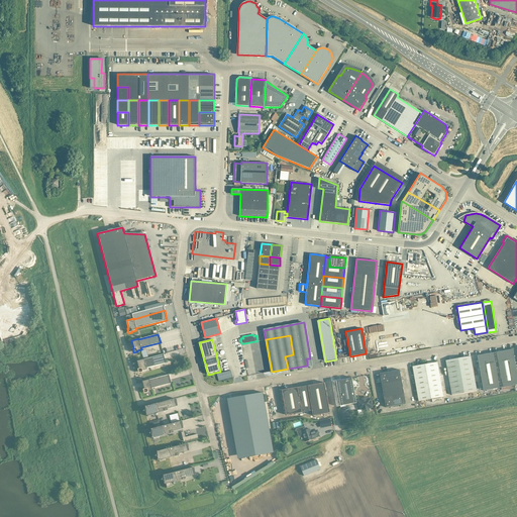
[(505,350),(495,352),(478,355),(484,391),(516,385),(516,371),(513,349),(505,350)]
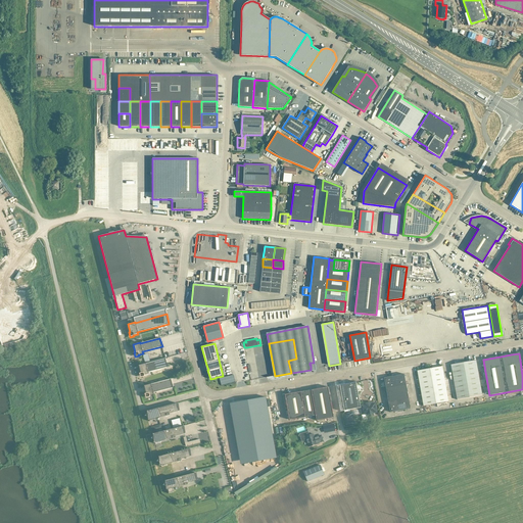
[(145,364),(139,365),(138,365),(140,373),(139,373),(140,377),(144,376),(143,375),(148,374),(148,372),(168,367),(165,359),(145,364)]
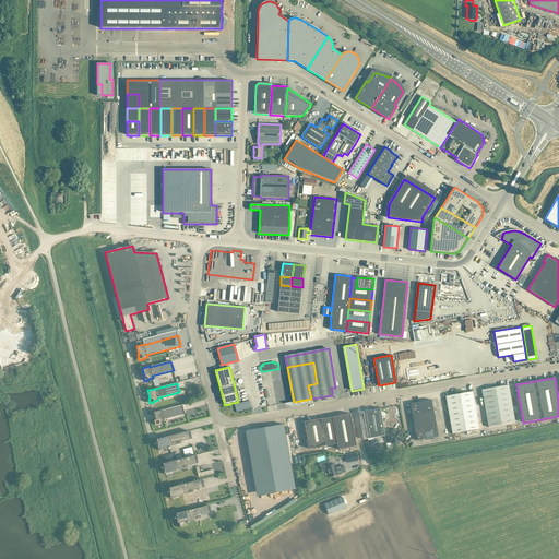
[(515,423),(509,385),(483,390),(489,427),(515,423)]
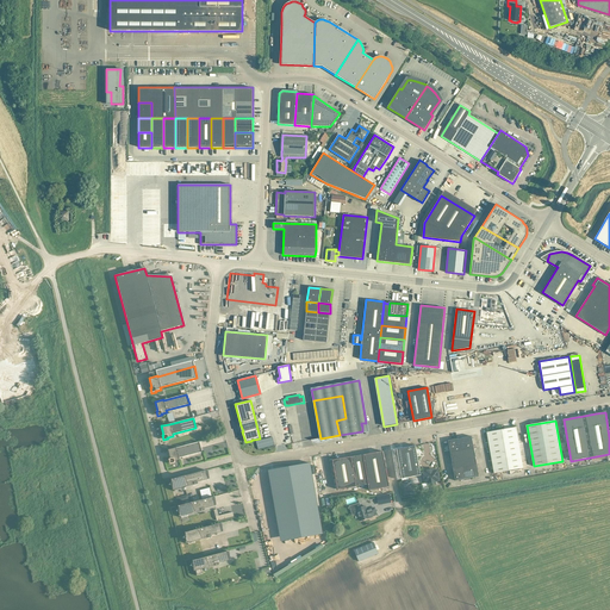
[(516,428),(487,433),(495,473),(523,468),(516,428)]
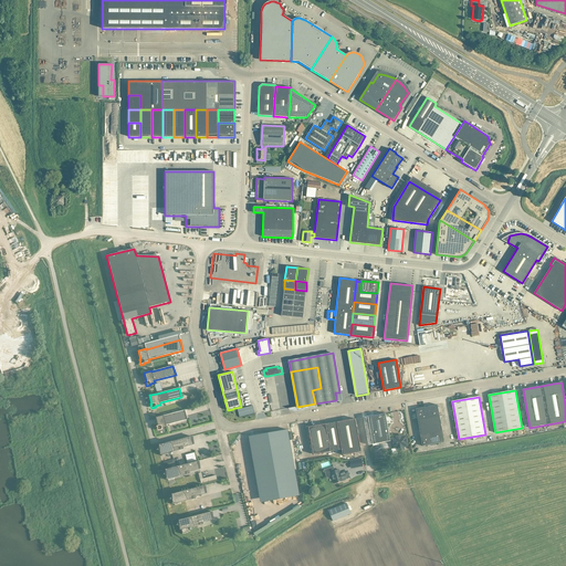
[(418,421),(440,417),(438,405),(429,407),(429,406),(425,406),(425,407),(416,409),(418,421)]
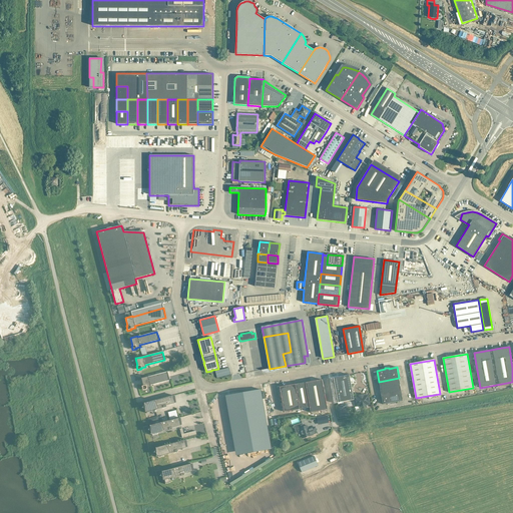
[(230,375),(228,368),(215,371),(216,378),(230,375)]
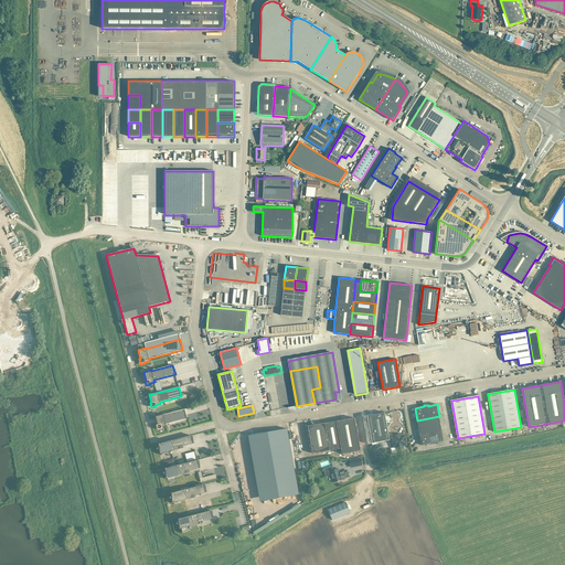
[(163,415),(156,416),(156,417),(158,425),(156,426),(157,429),(161,428),(161,427),(166,426),(166,424),(187,418),(184,409),(163,415)]
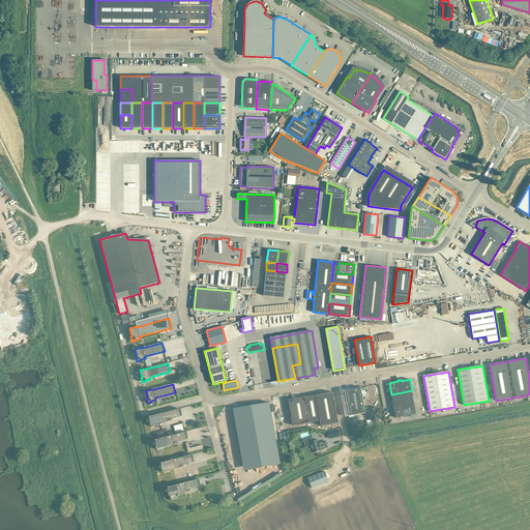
[(355,416),(355,415),(365,413),(361,387),(345,390),(349,416),(350,417),(355,416)]
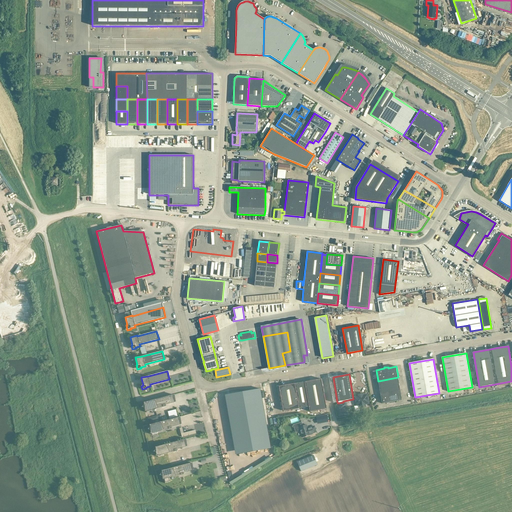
[(400,390),(398,377),(378,381),(381,394),(400,390)]
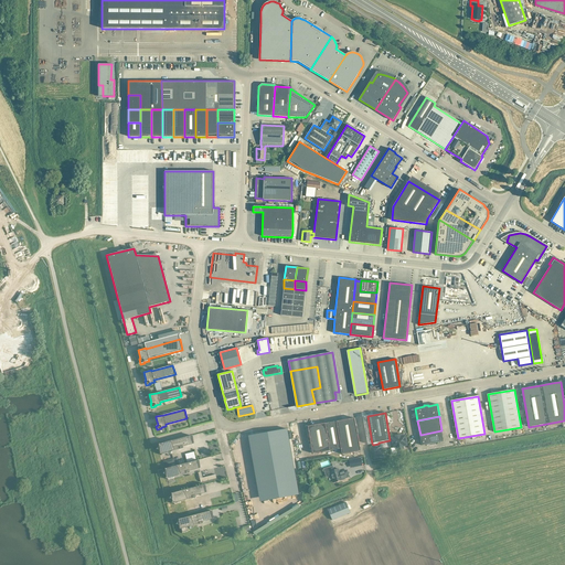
[(342,455),(361,451),(355,418),(337,422),(341,449),(342,455)]
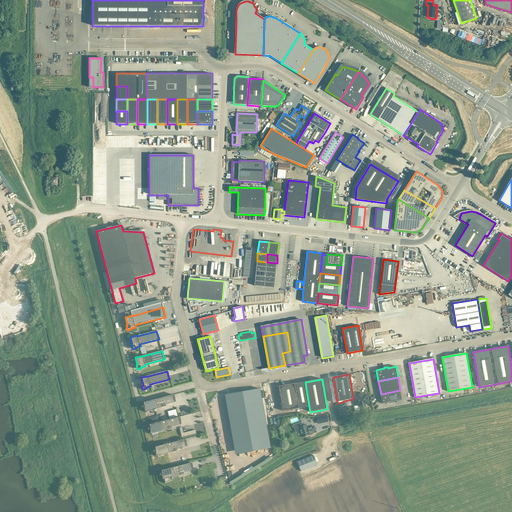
[(305,382),(295,384),(300,408),(309,407),(305,382)]
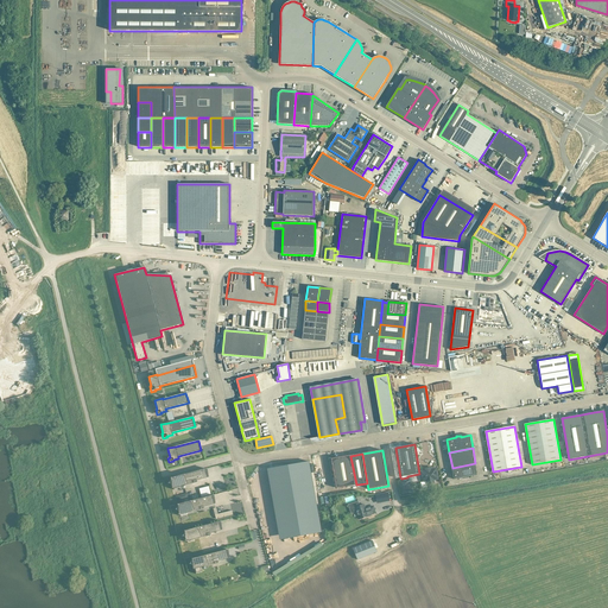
[(350,456),(331,458),(337,488),(356,485),(350,456)]
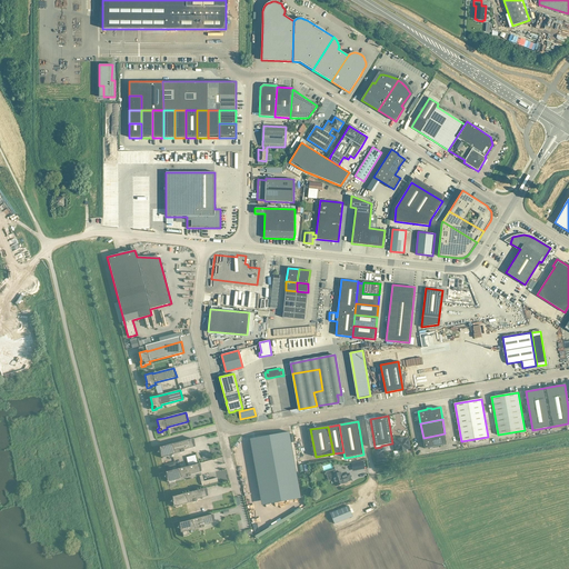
[(301,498),(290,432),(261,437),(273,503),(301,498)]
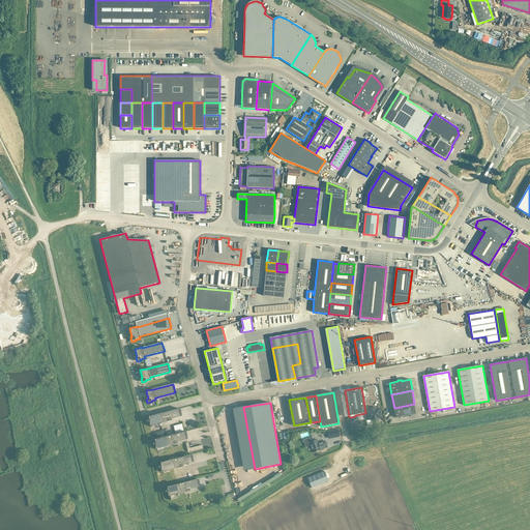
[(416,414),(414,404),(394,408),(395,418),(404,416),(404,417),(408,416),(416,414)]
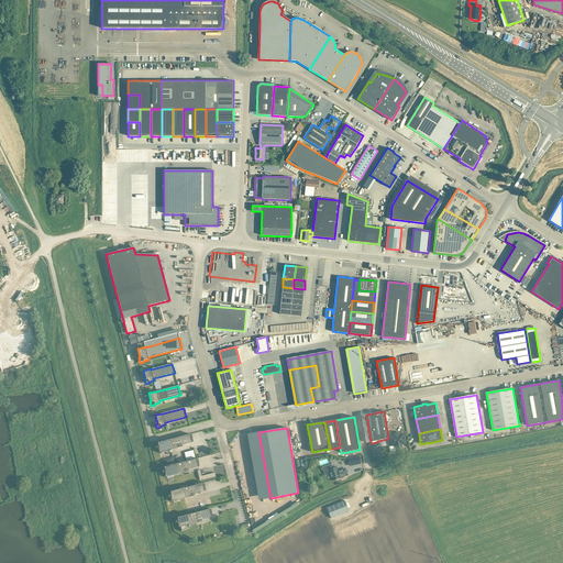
[(394,434),(394,435),(390,437),(392,446),(396,445),(396,449),(403,448),(401,444),(406,443),(404,433),(400,434),(400,433),(394,434)]
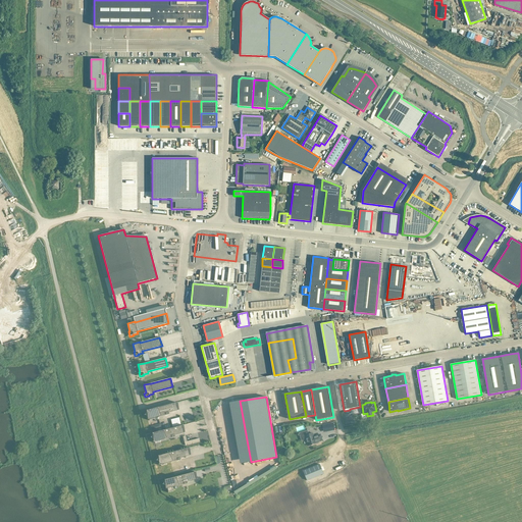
[(154,418),(165,415),(169,414),(168,413),(178,410),(176,403),(146,410),(147,413),(148,416),(149,420),(154,419),(154,418)]
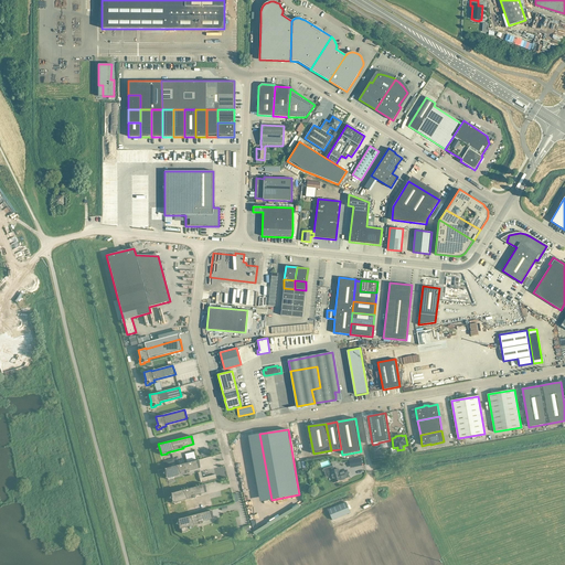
[(188,462),(196,460),(194,452),(185,455),(188,462)]
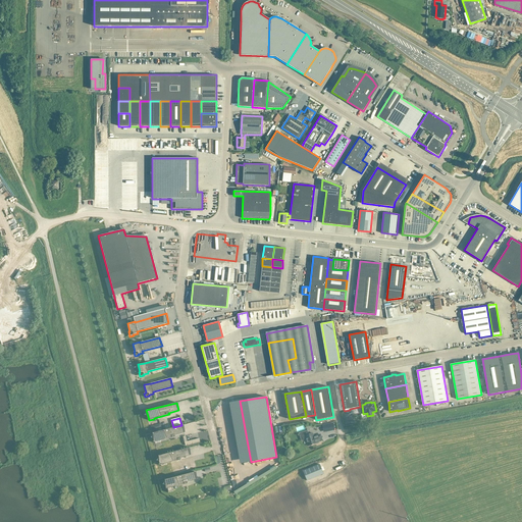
[(335,430),(333,423),(322,425),(324,432),(335,430)]
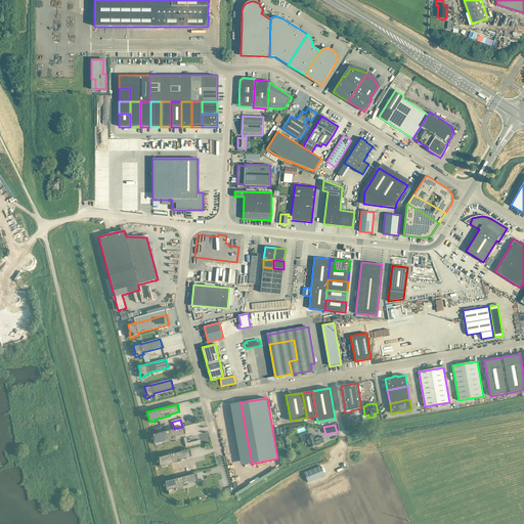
[(161,442),(172,439),(175,438),(175,437),(185,434),(183,427),(153,435),(156,445),(161,443),(161,442)]
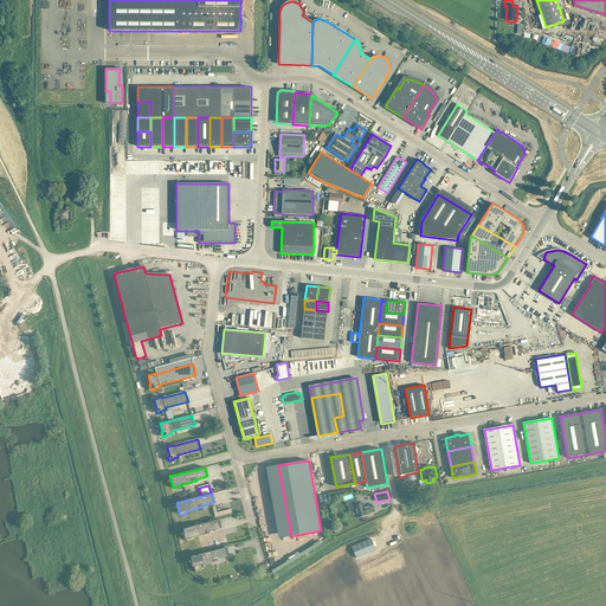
[(373,504),(365,507),(363,503),(355,505),(359,517),(368,515),(367,514),(375,511),(373,504)]
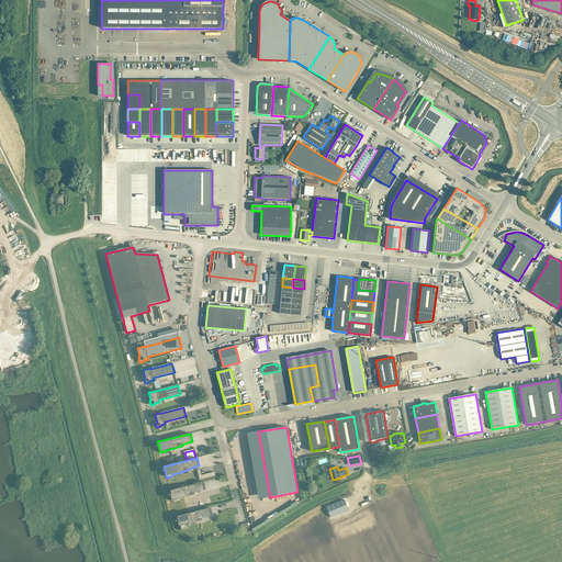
[(179,498),(191,495),(194,495),(194,493),(205,490),(203,482),(170,491),(171,493),(172,497),(173,502),(179,499),(179,498)]
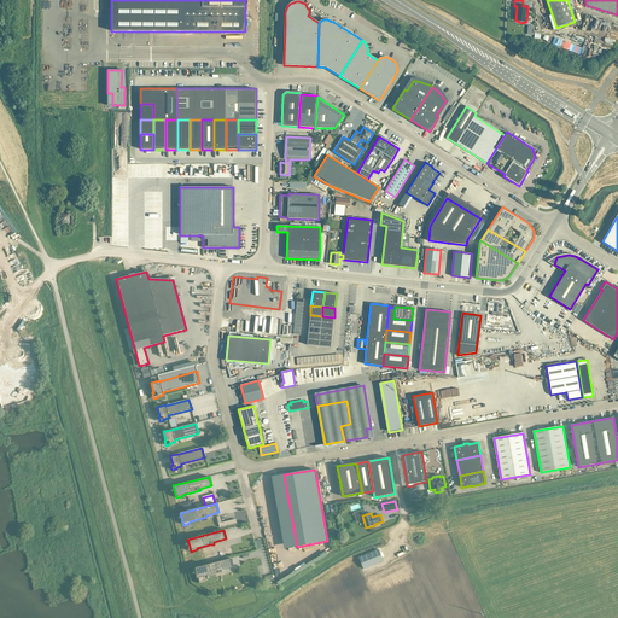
[(275,544),(284,542),(281,534),(273,535),(275,544)]
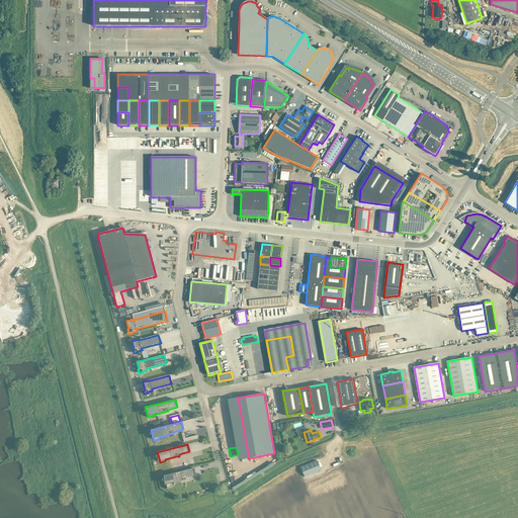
[(318,460),(300,467),(305,477),(322,470),(318,460)]
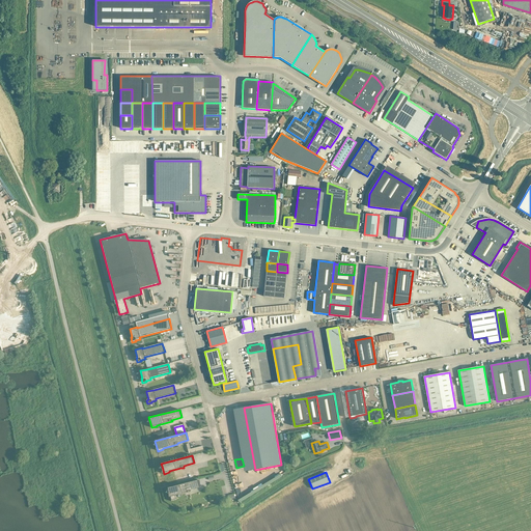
[(257,478),(254,479),(255,482),(253,484),(255,490),(267,485),(264,482),(259,484),(257,478)]
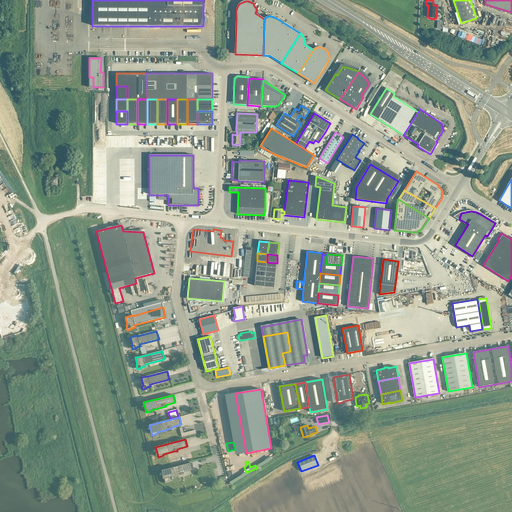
[(169,478),(180,475),(183,474),(183,473),(183,472),(193,470),(191,463),(161,470),(162,473),(163,476),(165,483),(170,482),(169,478)]
